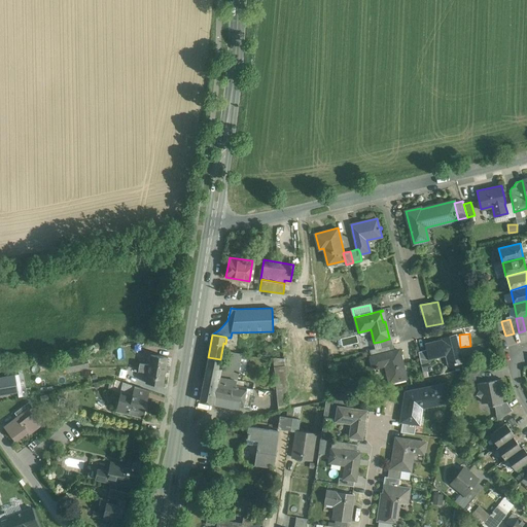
[(457,337),(425,344),(426,350),(428,360),(429,360),(447,356),(449,366),(464,363),(457,337)]
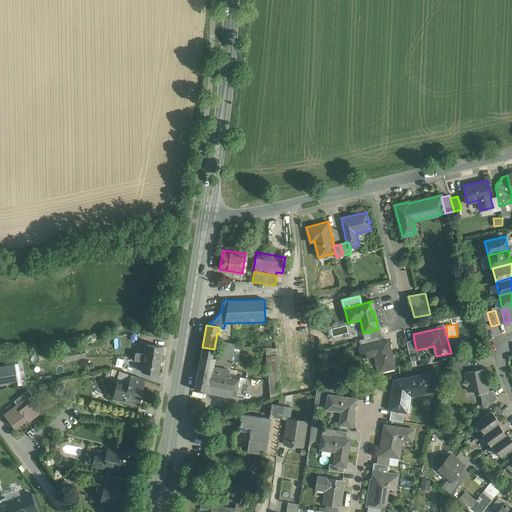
[(378,329),(369,332),(370,338),(382,336),(380,328),(378,328),(378,329)]
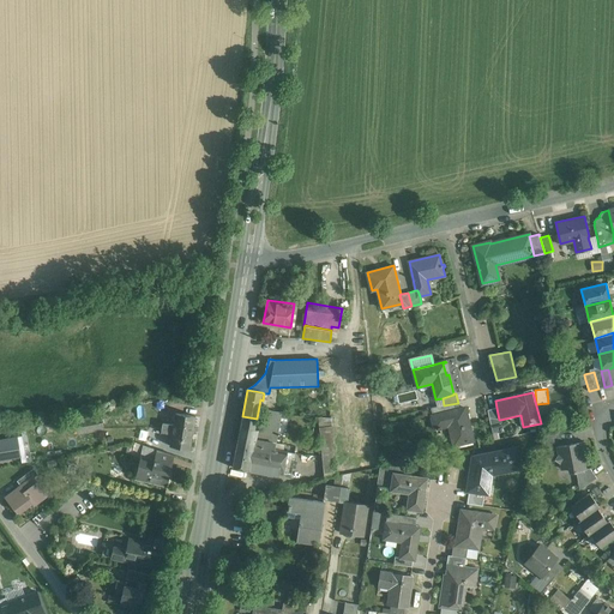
[(458,403),(444,405),(431,409),(433,416),(459,410),(458,403)]
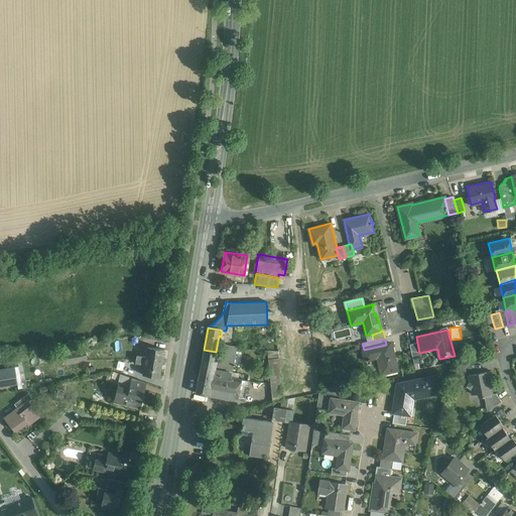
[(417,343),(410,345),(414,365),(423,363),(420,353),(419,353),(417,343)]
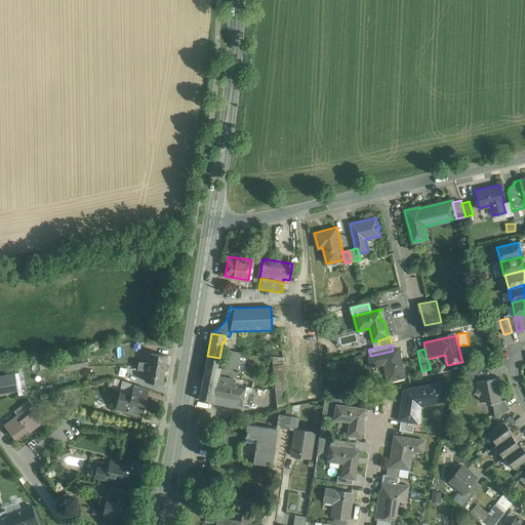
[(370,356),(369,356),(372,367),(374,366),(375,368),(377,367),(376,366),(385,364),(389,381),(404,377),(398,350),(393,351),(370,356)]
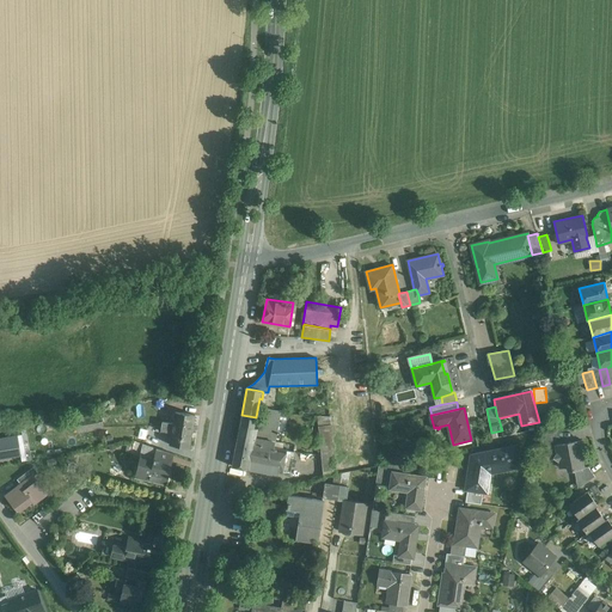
[(195,415),(175,411),(173,422),(163,420),(161,426),(191,432),(195,415)]
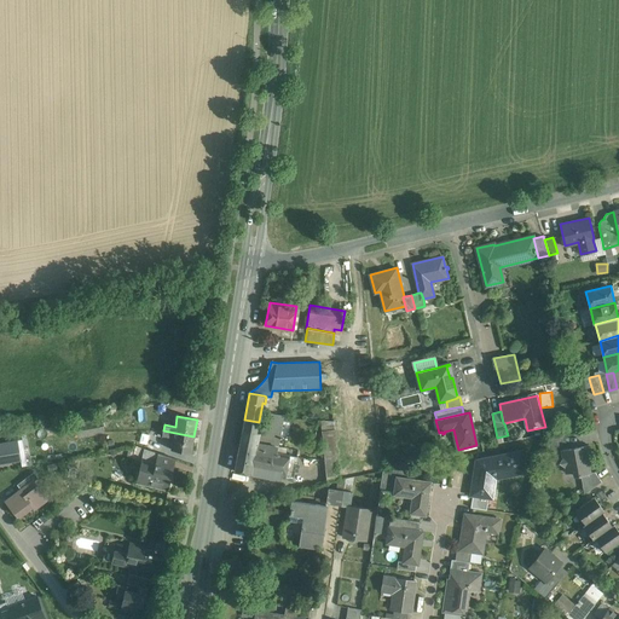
[(259,422),(244,420),(239,445),(254,447),(255,443),(254,443),(259,422)]
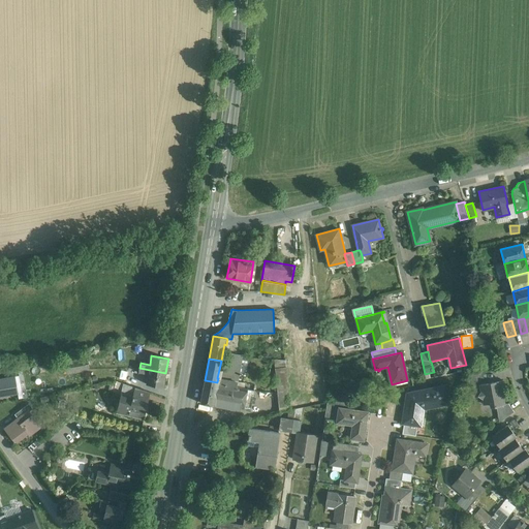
[(165,373),(139,368),(138,374),(145,375),(145,373),(148,373),(146,382),(163,385),(165,373)]
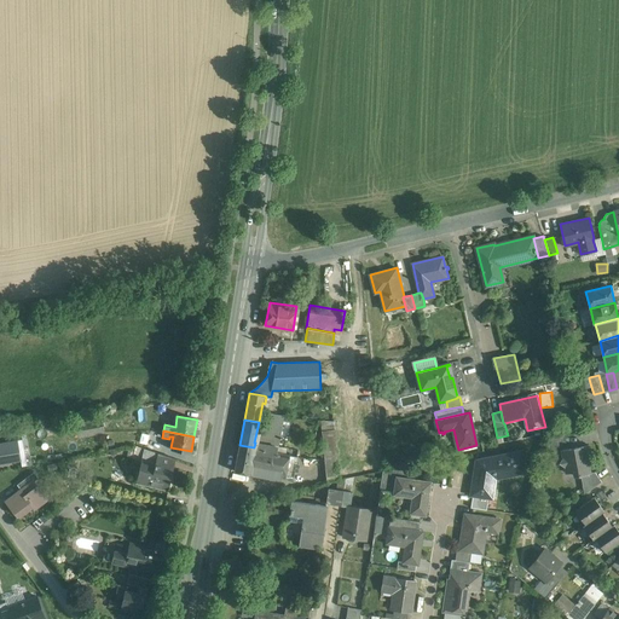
[(335,431),(322,432),(327,482),(340,480),(335,431)]
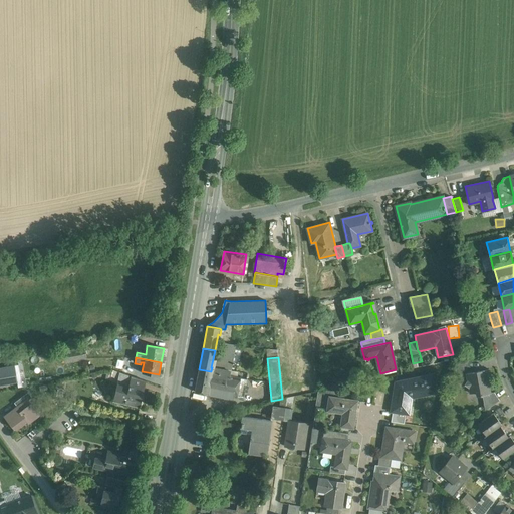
[(469,362),(455,364),(457,376),(463,375),(462,370),(470,369),(469,362)]
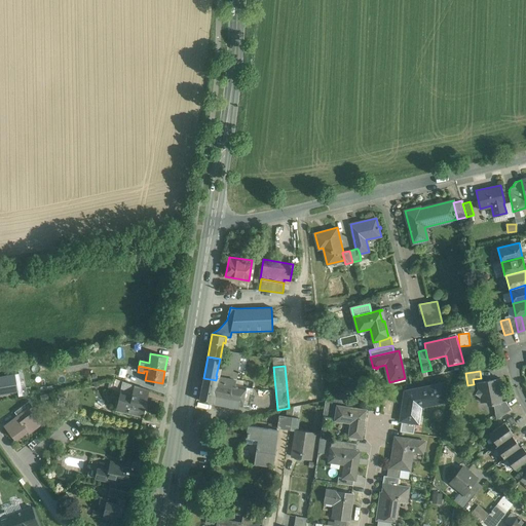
[(0,374),(0,392),(19,390),(15,372),(0,374)]
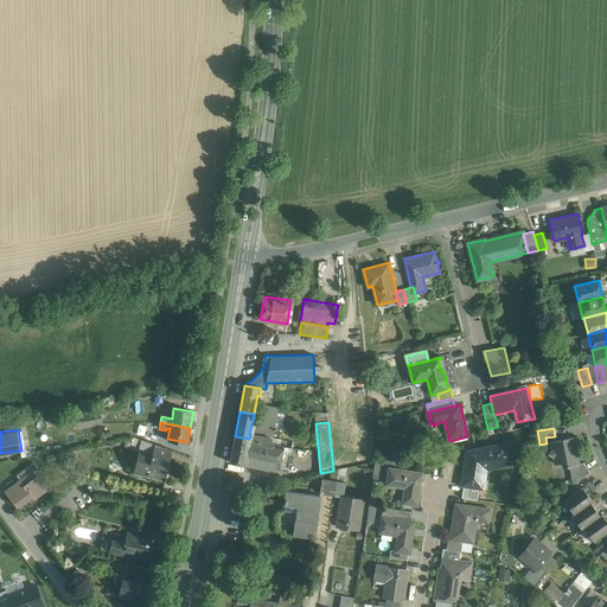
[(249,439),(235,436),(230,462),(275,471),(275,470),(280,471),(281,467),(288,468),(291,449),(272,445),(273,439),(253,435),(251,440),(249,439)]
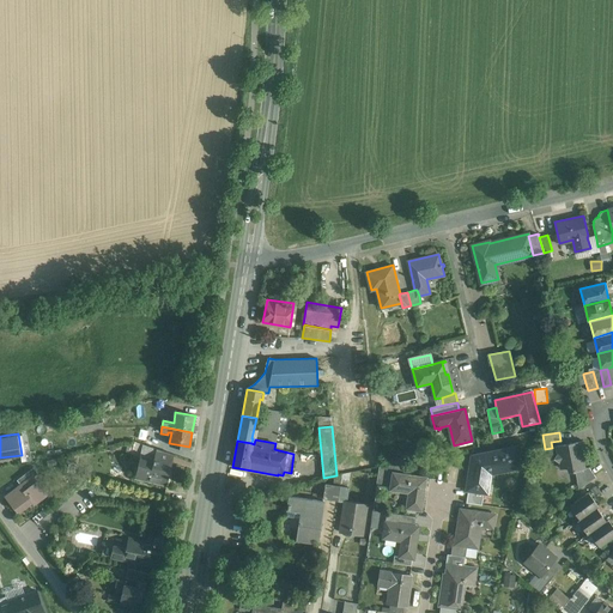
[(583,442),(557,447),(558,454),(554,459),(560,463),(560,468),(569,467),(569,472),(572,471),(572,472),(575,472),(575,471),(584,469),(581,451),(584,451),(583,442)]
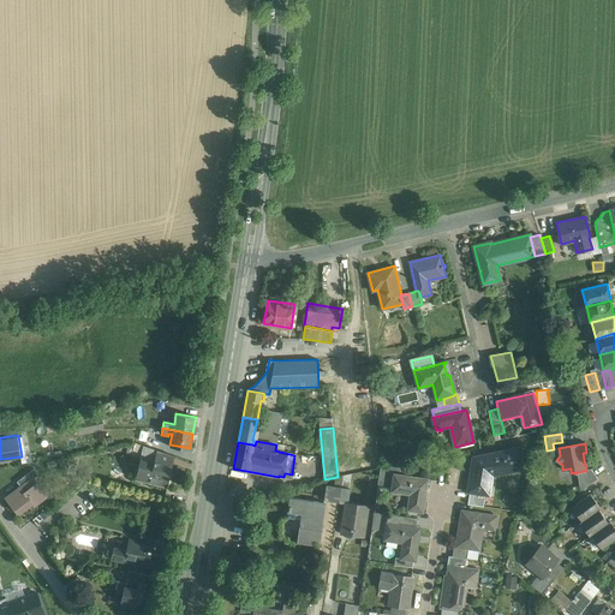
[(518,449),(473,458),(469,491),(470,491),(485,494),(489,495),(493,470),(506,467),(507,472),(521,469),(518,449)]
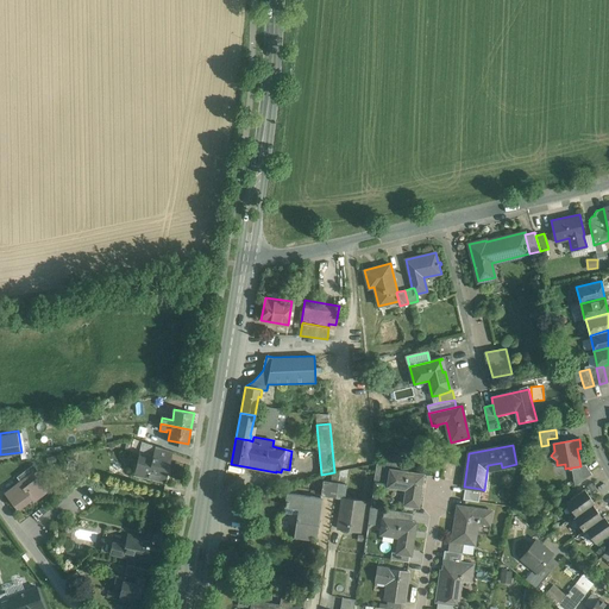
[(168,457),(139,451),(137,462),(140,462),(138,471),(159,476),(159,475),(167,476),(169,465),(167,465),(168,457)]
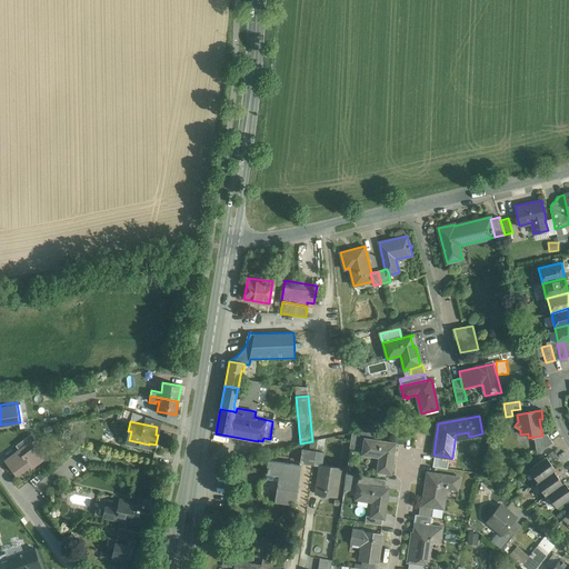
[(380,429),(366,432),(365,439),(378,441),(380,429)]
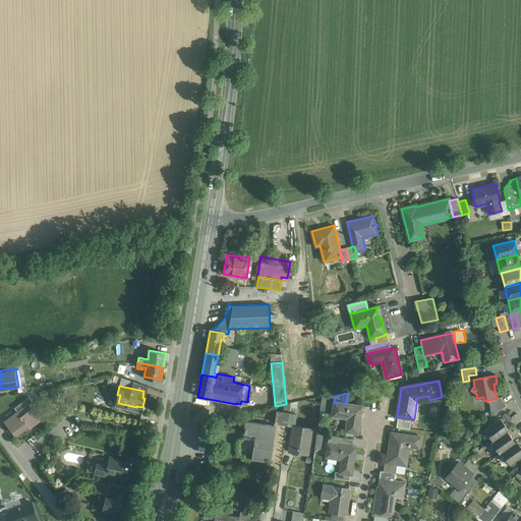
[(335,396),(323,395),(323,397),(320,412),(332,414),(334,402),(335,396)]
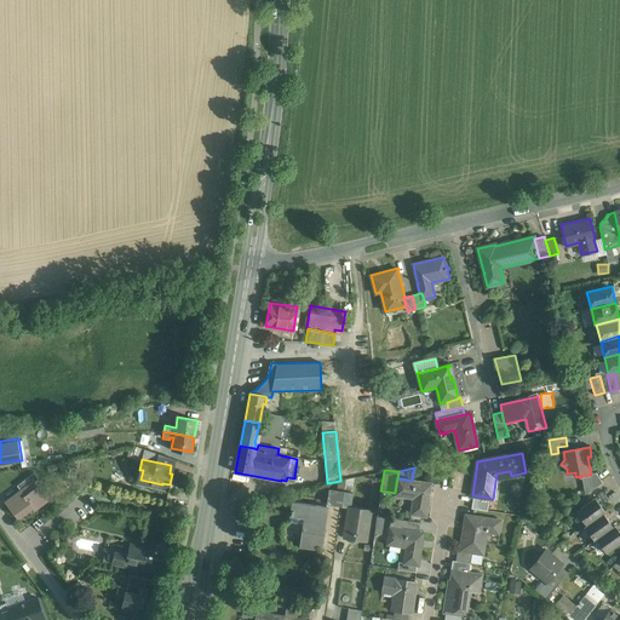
[(34,472),(17,486),(22,491),(34,482),(39,478),(34,472)]
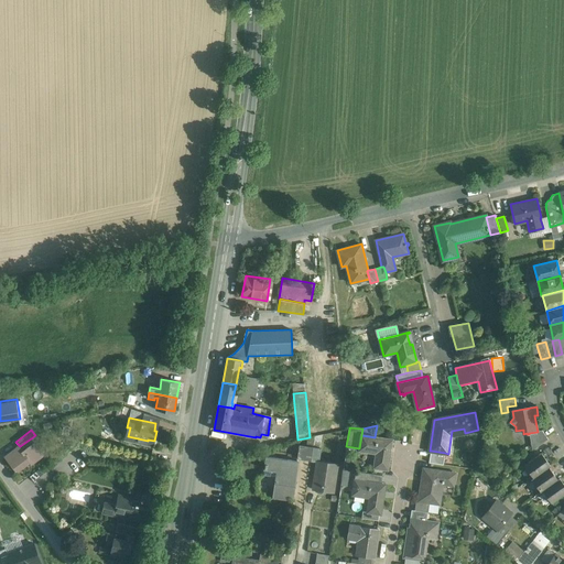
[(538,432),(529,433),(529,434),(532,451),(549,440),(542,431),(538,432)]
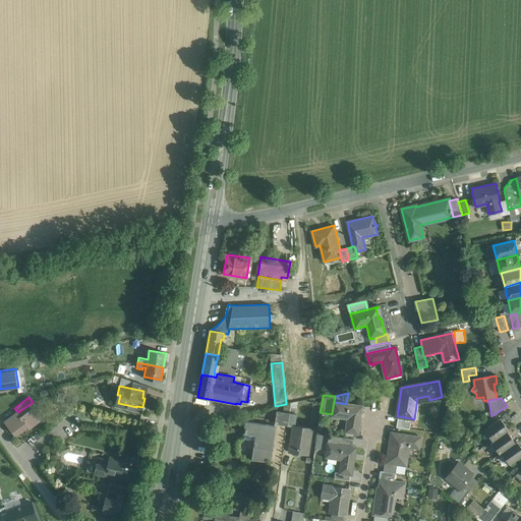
[(346,404),(334,402),(332,414),(348,417),(345,431),(358,433),(362,406),(346,404)]
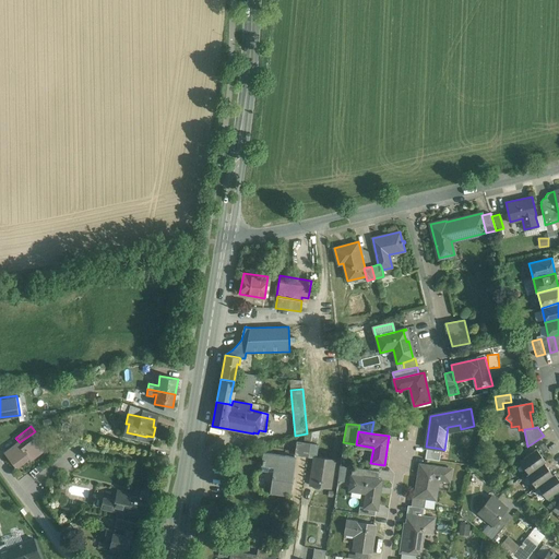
[(20,442),(6,453),(16,466),(30,456),(31,459),(42,450),(31,435),(20,442)]
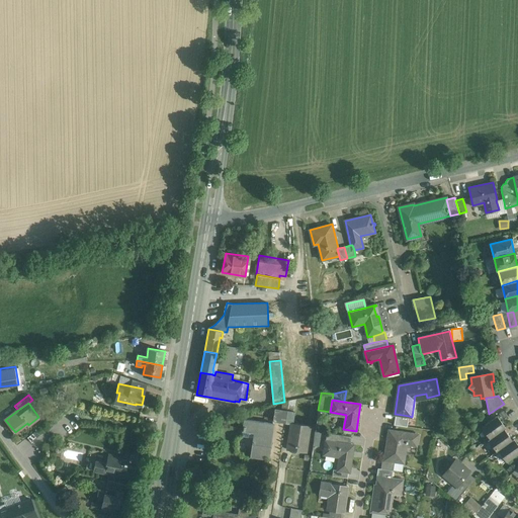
[(287,411),(275,409),(273,422),(285,424),(287,411)]
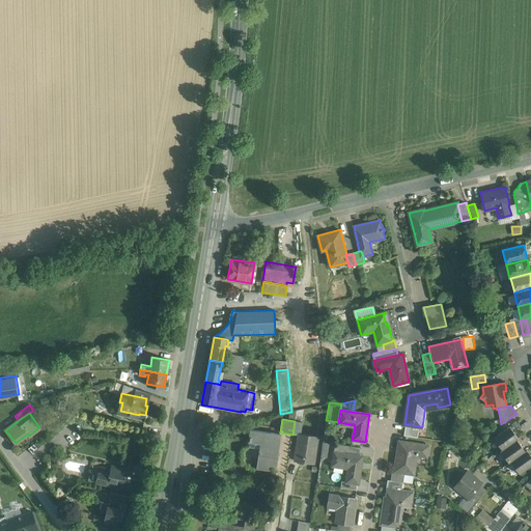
[(302,423),(295,421),(292,435),(299,436),(301,436),(301,435),(302,423)]
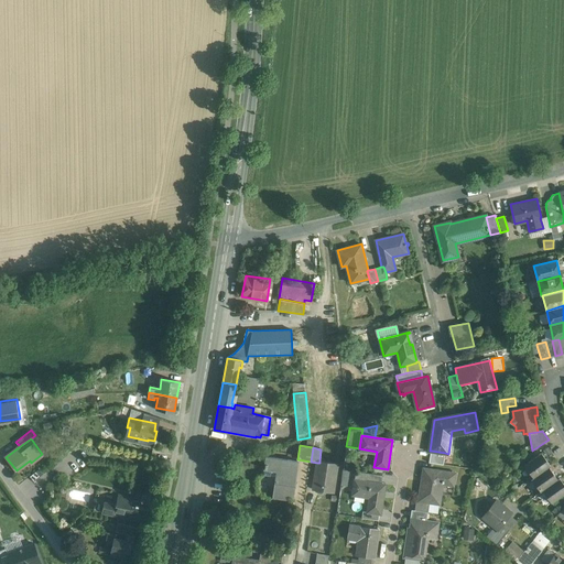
[(445,453),(431,451),(429,463),(443,465),(445,453)]
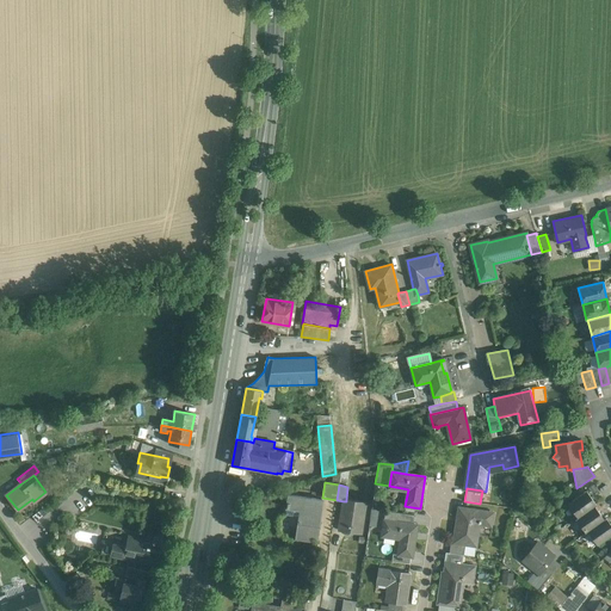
[(572,501),(568,504),(568,505),(578,518),(594,506),(597,505),(586,491),(572,501)]
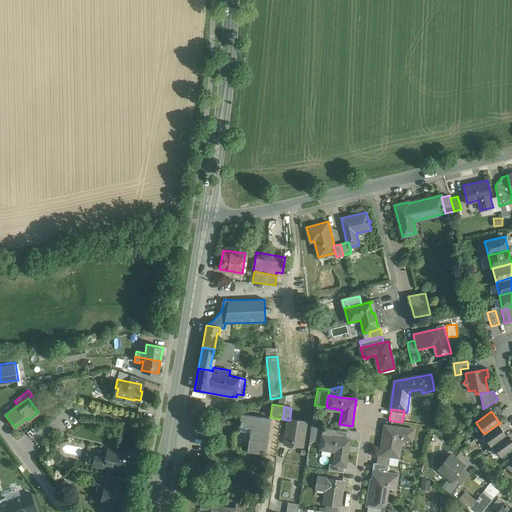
[(270,419),(242,414),(240,425),(242,426),(242,425),(254,427),(253,431),(251,431),(248,451),(249,452),(249,449),(265,452),(270,419)]
